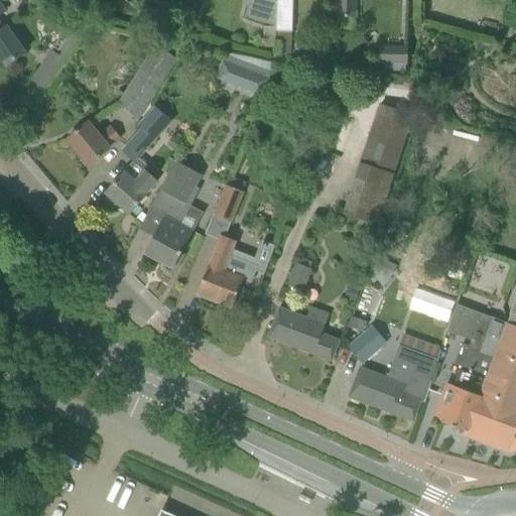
[(249,0),(244,18),(275,27),(276,3),(266,0),(249,0)]
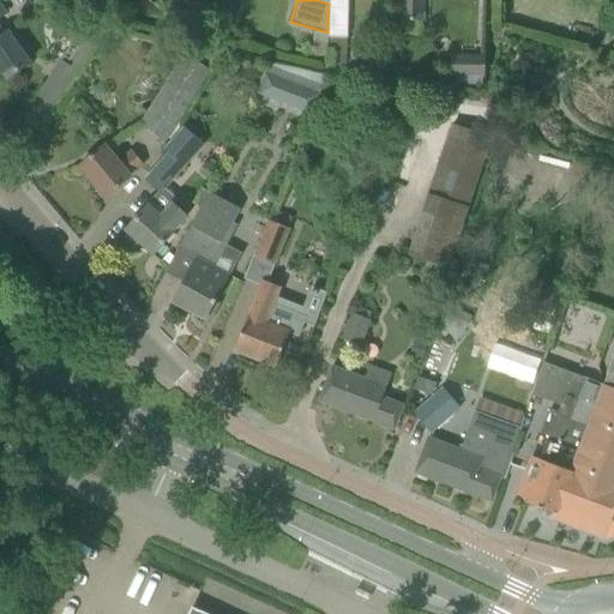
[(327,0),(329,4),(327,32),(327,38),(330,38),(329,64),(345,65),(347,38),(348,38),(348,0),(327,0)]
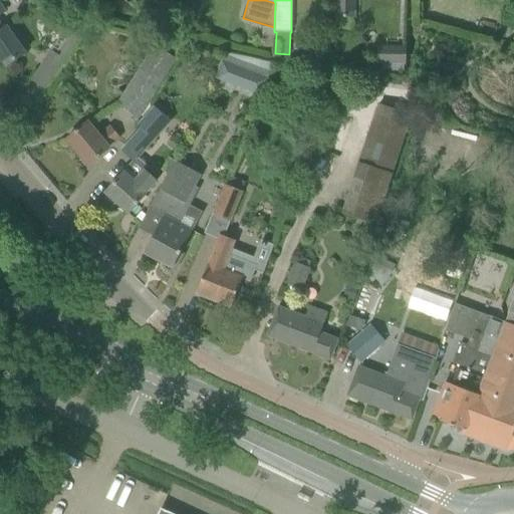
[(336,0),(336,16),(354,17),(354,0),(336,0)]
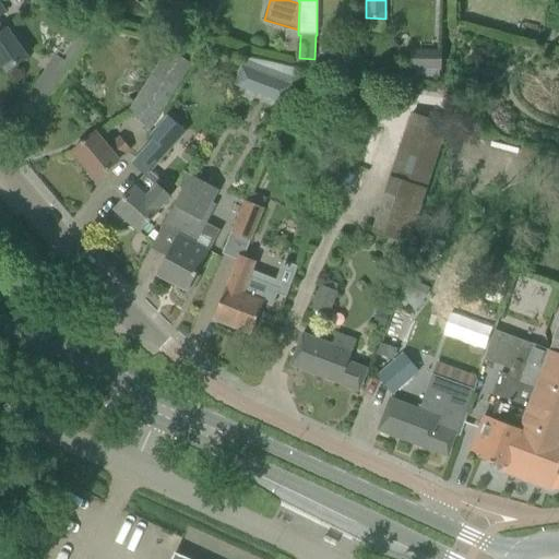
[(0,63),(6,72),(24,60),(3,31),(2,32),(0,28),(0,16),(7,12),(0,2),(0,63)]
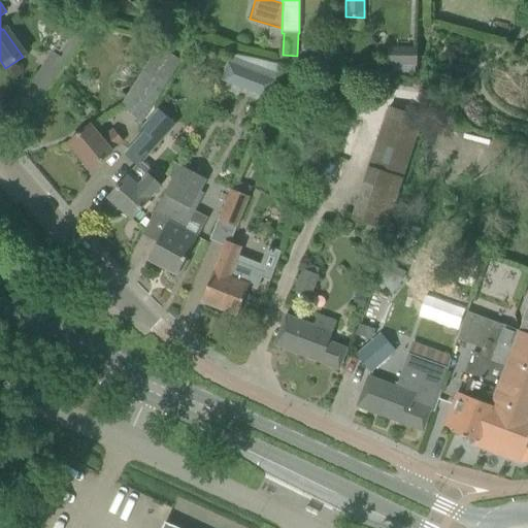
[(176,6),(173,17),(180,19),(184,8),(176,6)]
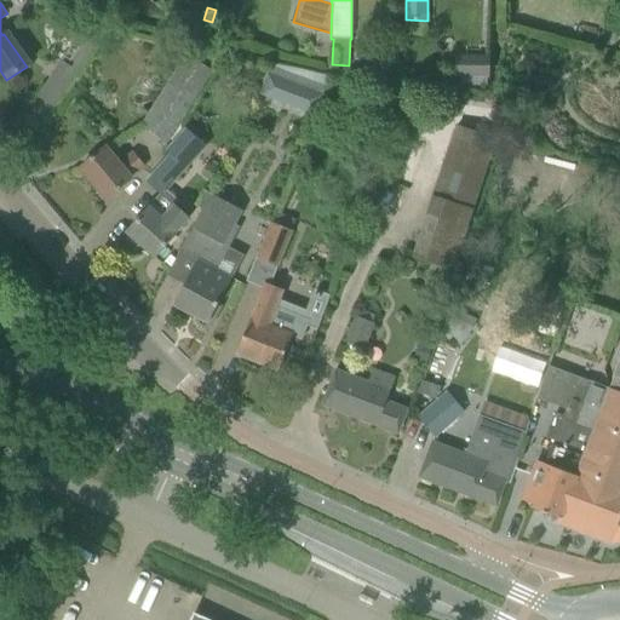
[(474,78),(488,78),(489,56),(475,55),(474,78)]
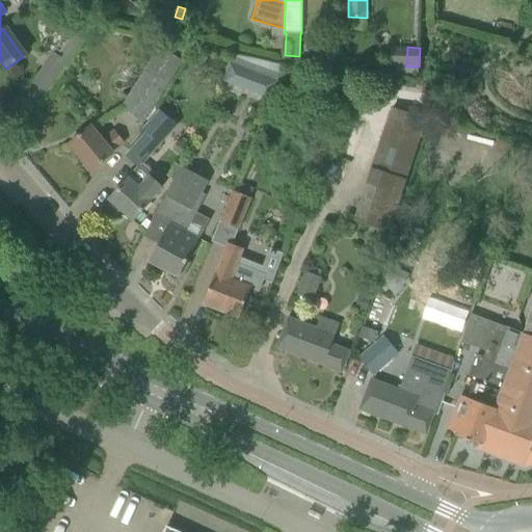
[(141,127),(182,62),(159,50),(123,108),(141,127)]
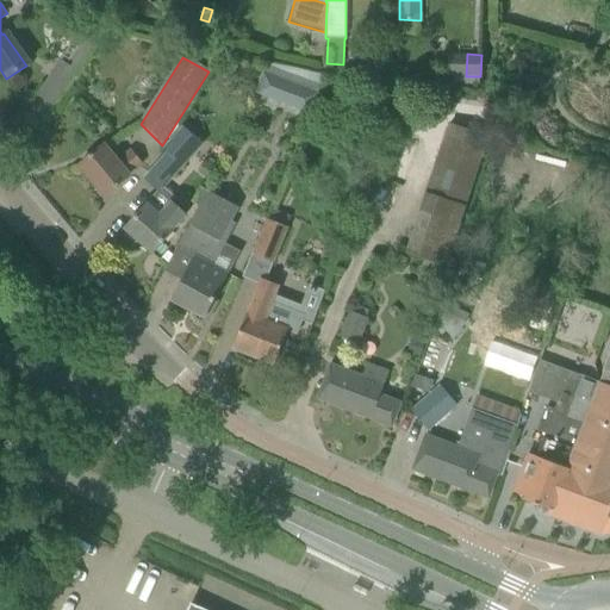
[(274,100),(309,113),(318,92),(282,79),(274,100)]
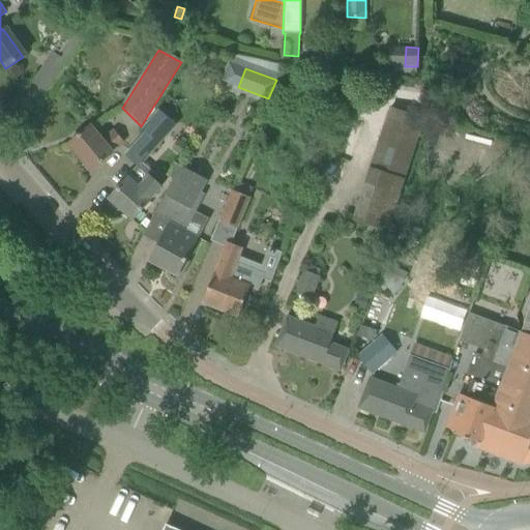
[(67,144),(90,171),(113,152),(111,150),(121,141),(114,131),(102,141),(90,125),(67,144)]
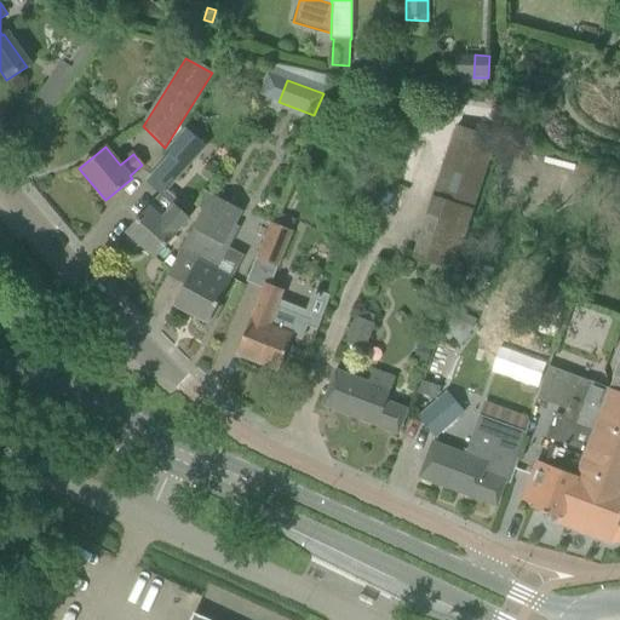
[(147,181),(161,194),(184,168),(170,156),(147,181)]
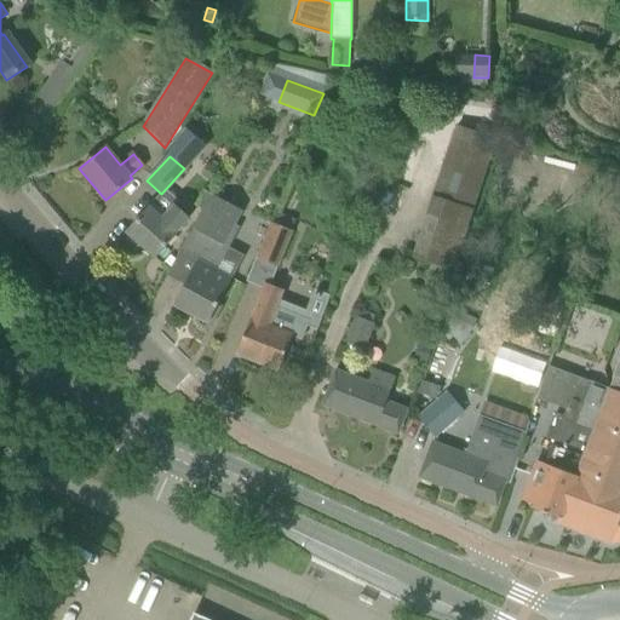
[(206,165),(200,176),(211,182),(217,170),(206,165)]
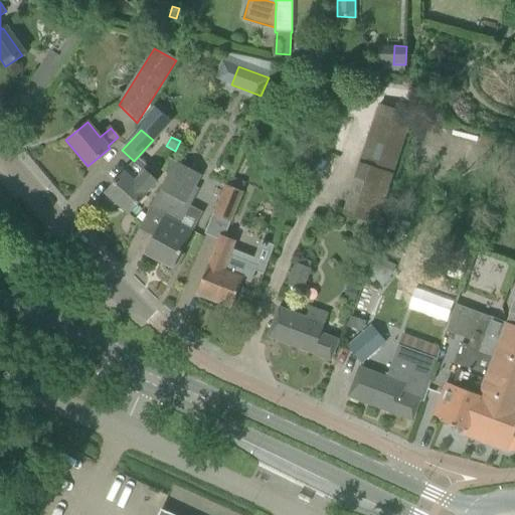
[(194,186),(200,175),(171,159),(164,172),(168,174),(149,209),(163,217),(145,251),(164,263),(164,264),(164,267),(166,270),(169,272),(172,272),(175,270),(184,251),(182,250),(192,231),(180,224),(199,189),(194,186)]
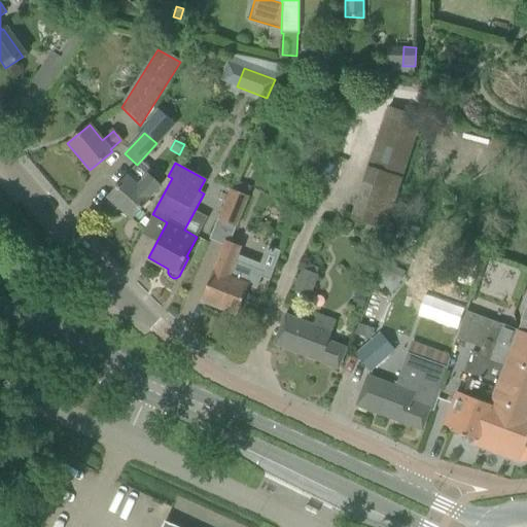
[(131,218),(160,185),(147,175),(137,186),(127,177),(108,198),(109,199),(107,201),(108,203),(115,209),(117,210),(119,208),(131,218)]
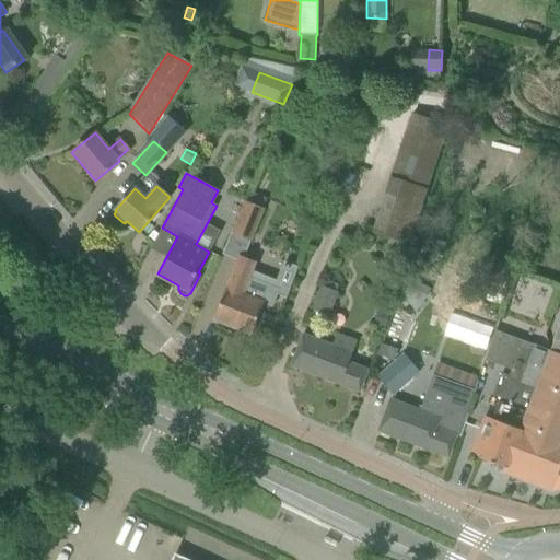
[(408,244),(419,211),(382,199),(371,232),(408,244)]
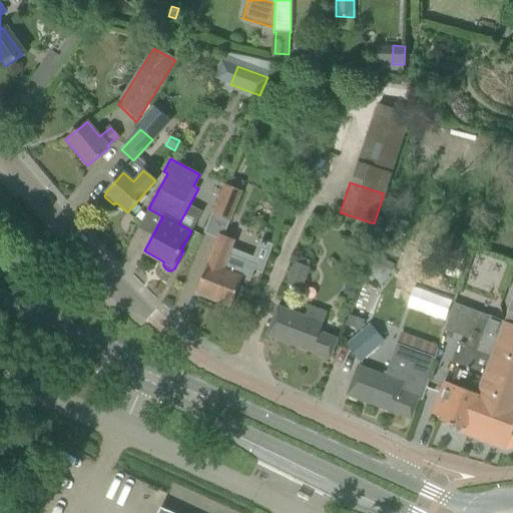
[(212,214),(228,220),(240,191),(224,184),(212,214)]
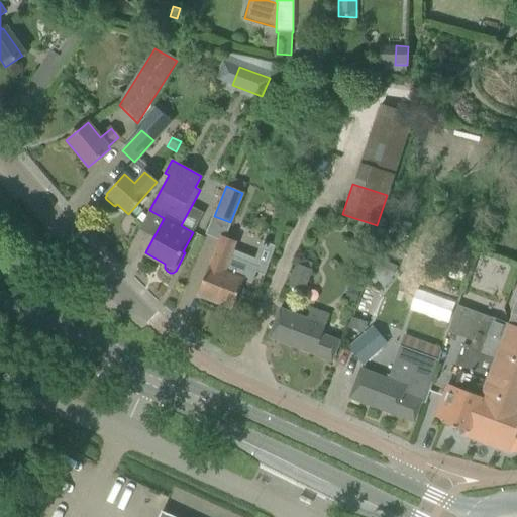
[(197,296),(231,309),(243,280),(230,275),(242,244),(220,236),(197,296)]
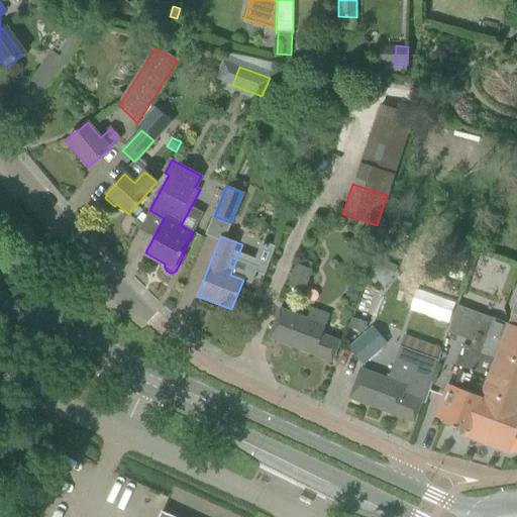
[(288,284),(305,290),(312,270),(296,264),(288,284)]
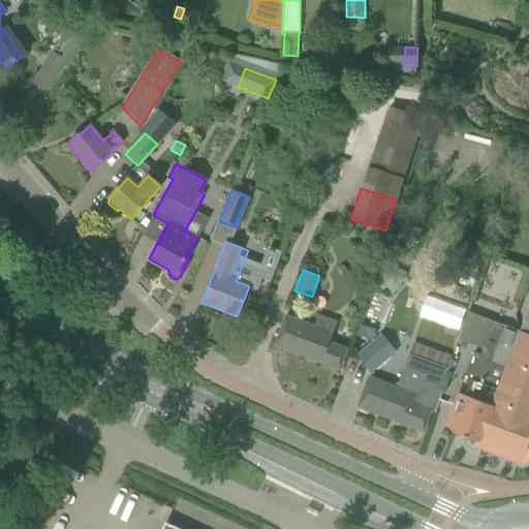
[(358,294),(353,305),(364,308),(368,298),(358,294)]
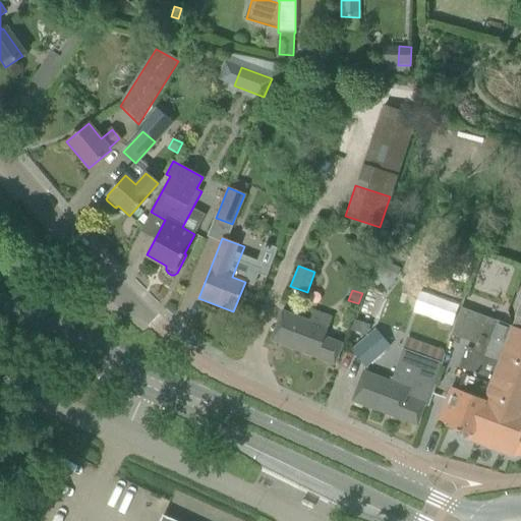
[(520,300),(511,327),(520,330),(520,300)]
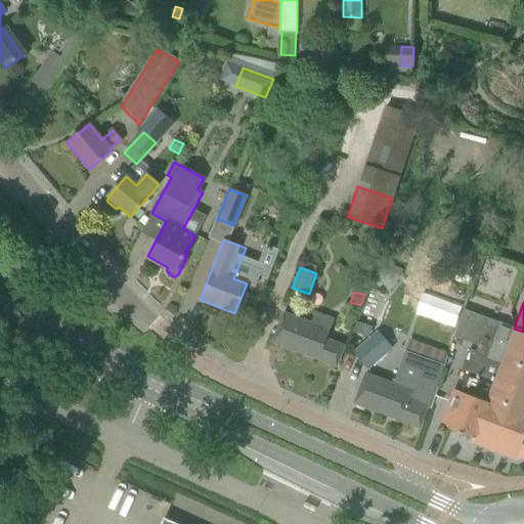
[(523,332),(514,329),(497,322),(497,323),(463,310),(456,329),(453,338),(477,346),(460,393),(453,391),(448,404),(441,423),(448,426),(447,429),(474,438),(474,436),(516,452),(514,459),(515,460),(523,459),(523,332)]
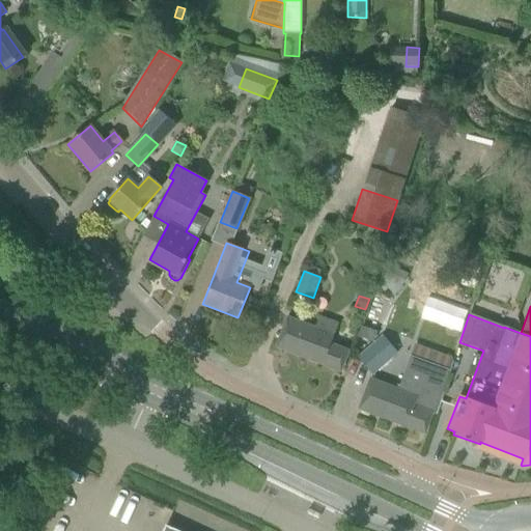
[(276,346),(323,364),(323,363),(340,369),(347,351),(330,344),(337,324),(318,317),(314,328),(287,317),(276,346)]
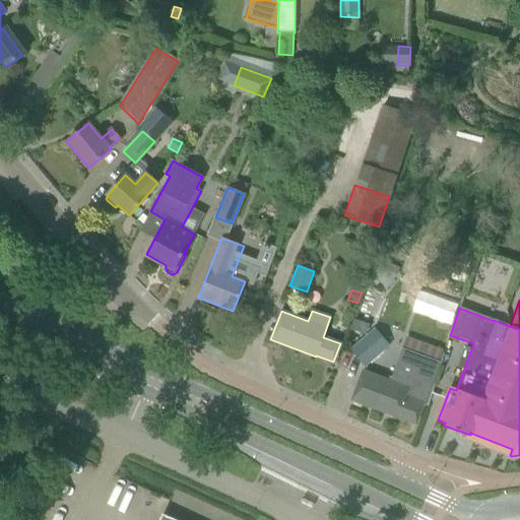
[(350,348),(365,367),(389,345),(375,328),(350,348)]
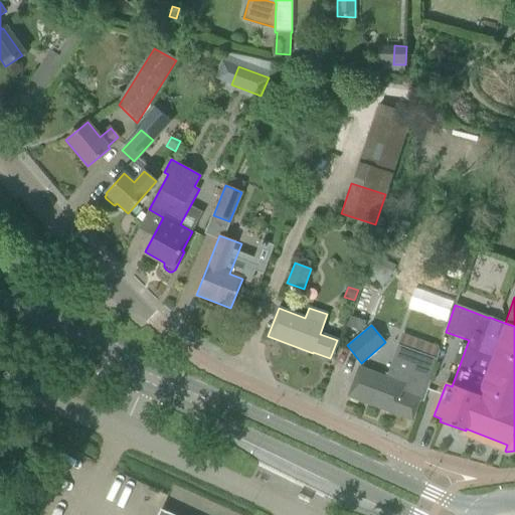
[(436,359),(397,345),(385,378),(358,368),(348,396),(393,413),(393,411),(411,418),(418,401),(422,402),(436,359)]
